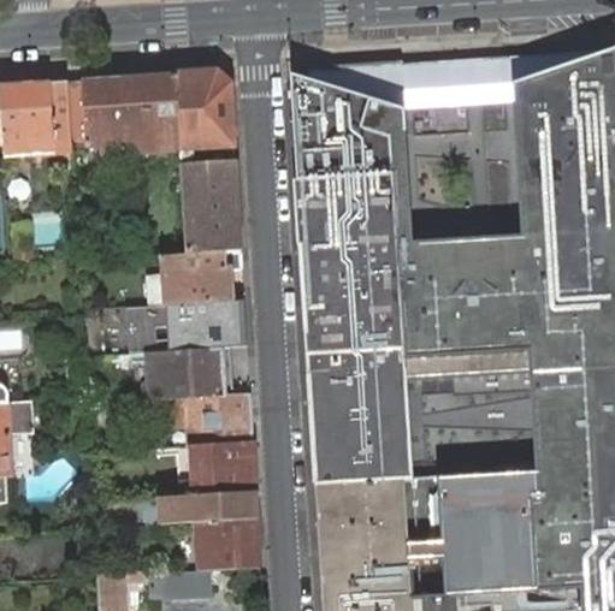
[(352,90),(289,71),(311,481),(397,475),(404,594),(441,592),(580,585),(581,610),(614,610),(614,46),(510,79),(520,235),(408,239),(402,107),(352,90)]
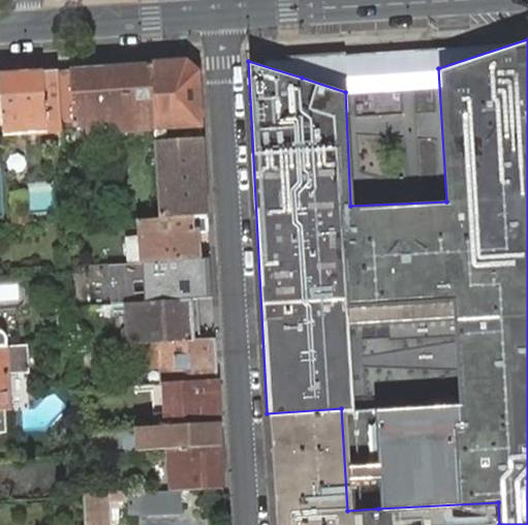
[(161,60),(150,61),(154,125),(157,171),(160,216),(195,214),(207,213),(200,121),(197,69),(186,59),(161,60)]
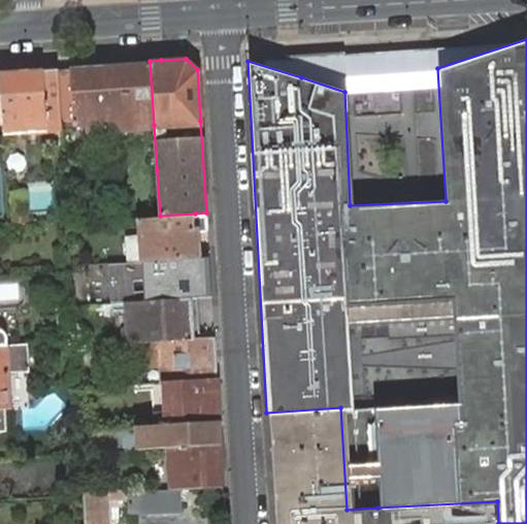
[(150,61),(103,64),(107,127),(154,125),(150,61)]
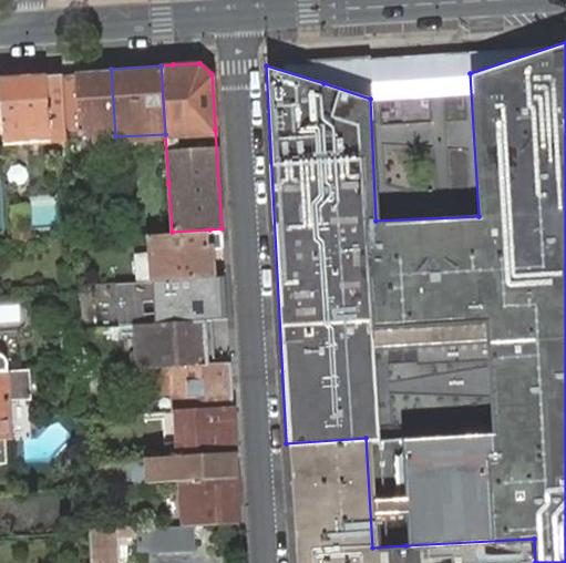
[(76,71),(62,72),(64,126),(65,129),(80,128),(92,128),(92,139),(115,136),(111,69),(89,70),(76,71)]
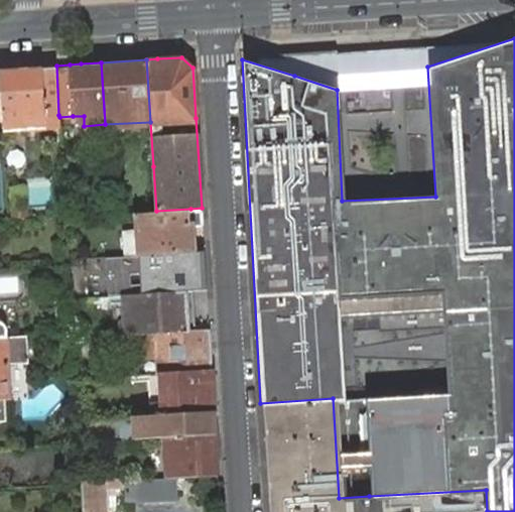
[(56,66),(0,69),(3,118),(4,126),(23,125),(23,127),(24,127),(46,126),(59,125),(59,117),(58,115),(56,66)]
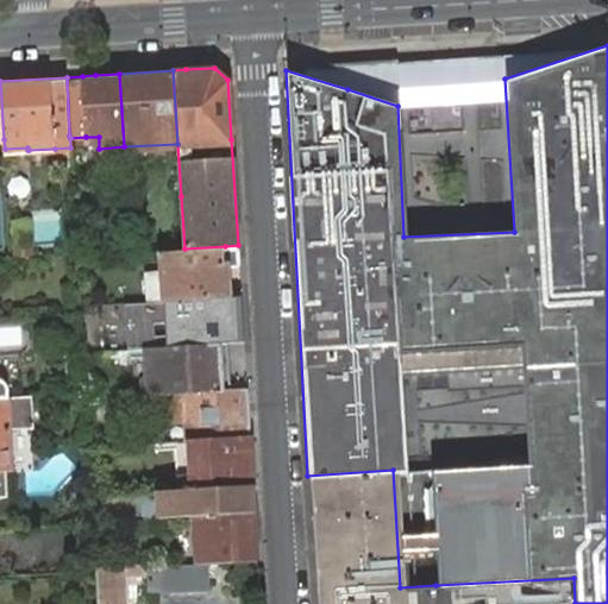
[(146,268),(148,299),(154,299),(164,297),(217,294),(229,294),(226,264),(239,263),(238,245),(225,246),(185,249),(162,250),(163,268),(146,268)]
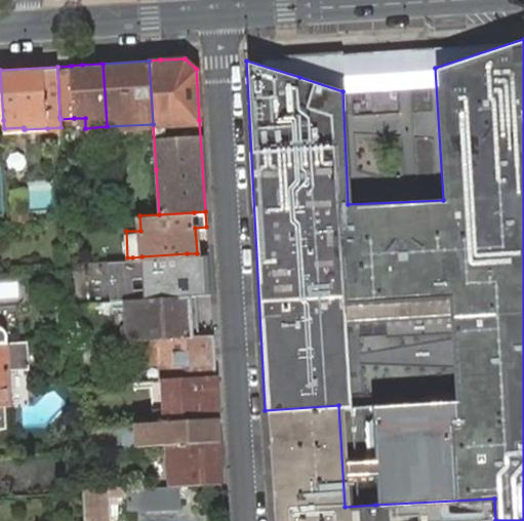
[(187,253),(142,256),(132,257),(135,297),(196,294),(210,293),(209,277),(189,277),(186,277),(186,271),(189,270),(187,253)]
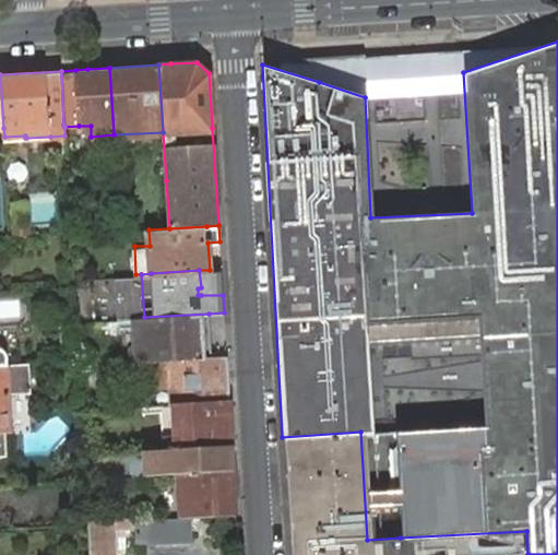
[(209,314),(144,317),(143,317),(133,319),(134,361),(138,361),(145,359),(211,356),(209,314)]
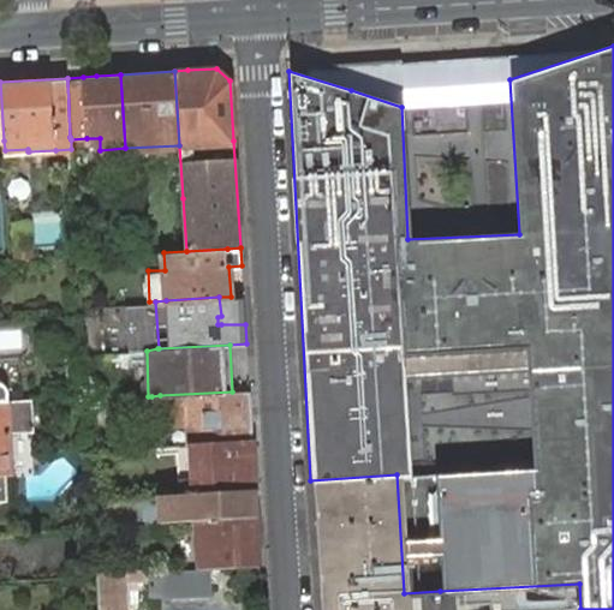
[(161,423),(161,424),(189,423),(190,441),(190,442),(252,438),(249,390),(232,392),(160,395),(151,396),(153,423),(161,423)]
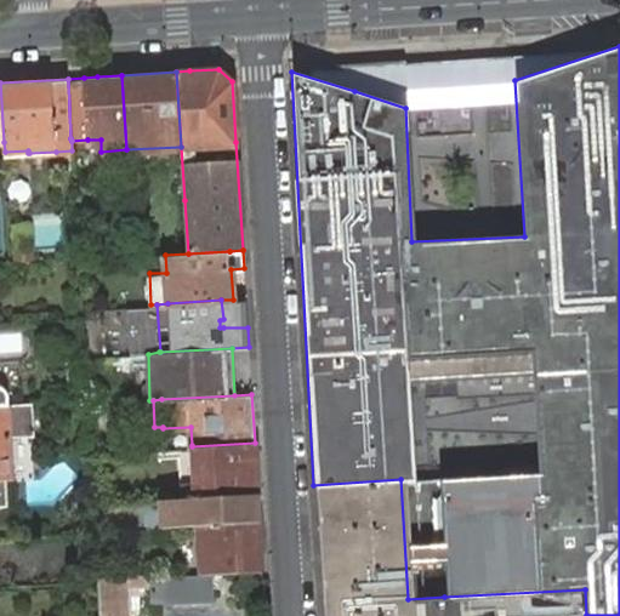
[(34,434),(33,403),(9,404),(0,404),(0,478),(12,478),(10,435),(34,434)]
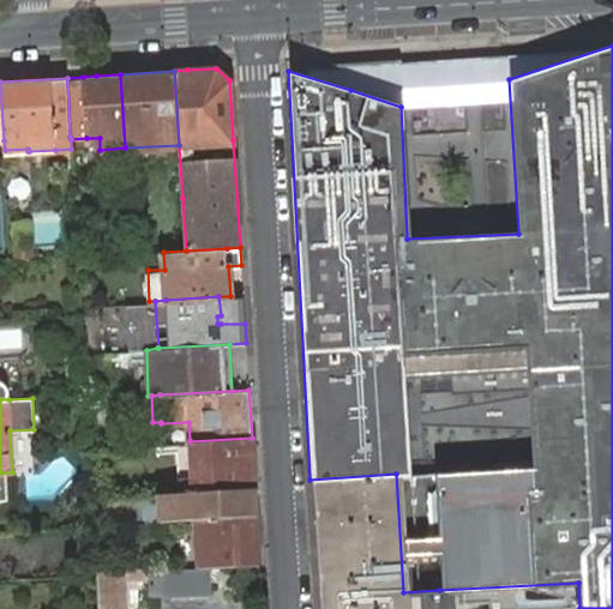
[(256,487),(252,438),(190,441),(193,476),(179,477),(180,492),(193,490),(256,487)]
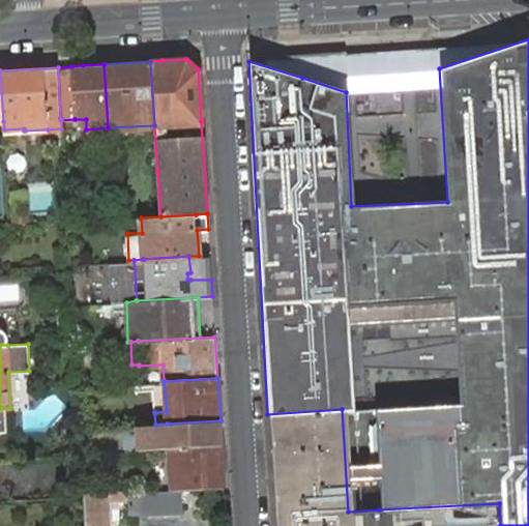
[(153,382),(154,412),(167,411),(164,381),(153,382)]
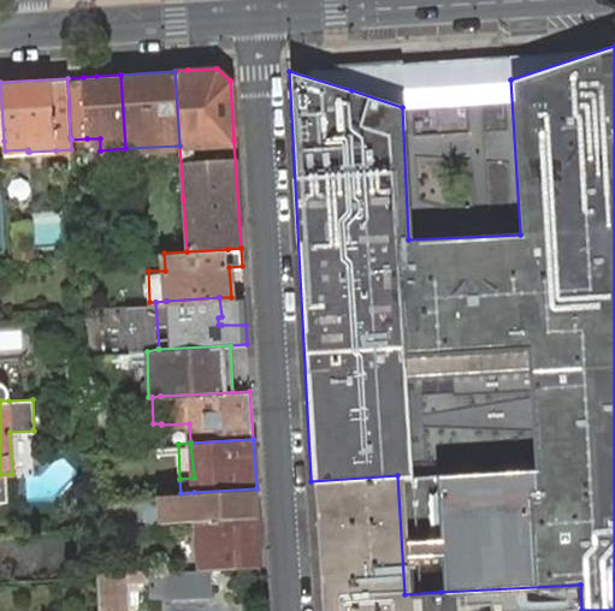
[(12,474),(0,474),(0,487),(13,487),(12,474)]
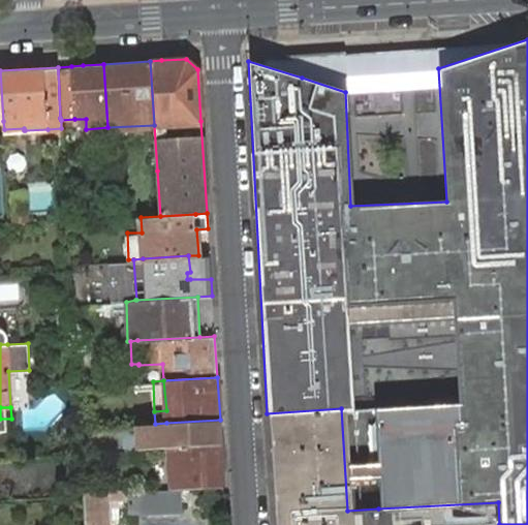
[(341,408),(267,413),(273,524),(348,524),(348,519),(347,511),(341,408)]
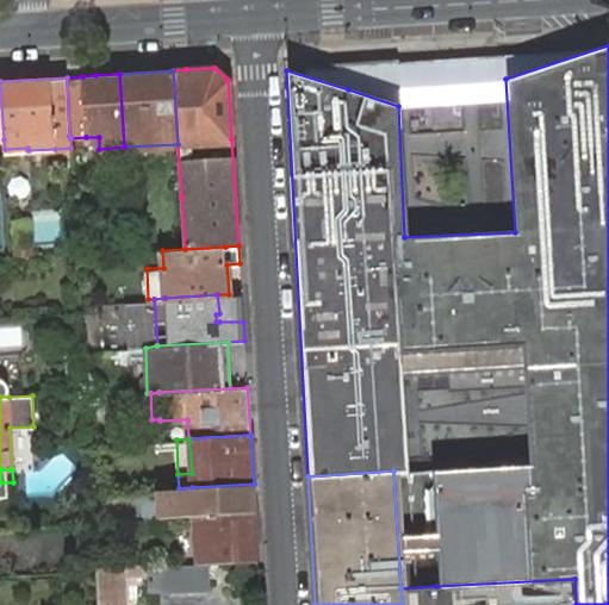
[(255,511),(254,484),(192,487),(179,488),(151,490),(151,493),(138,493),(138,513),(153,512),(153,517),(194,515),(255,511)]
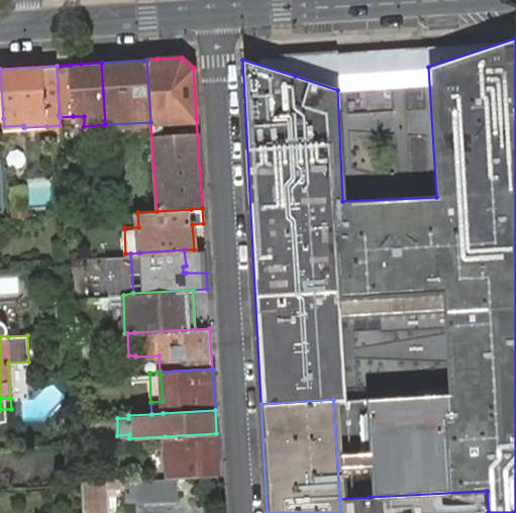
[(216,433),(165,436),(168,476),(177,476),(219,474),(216,433)]
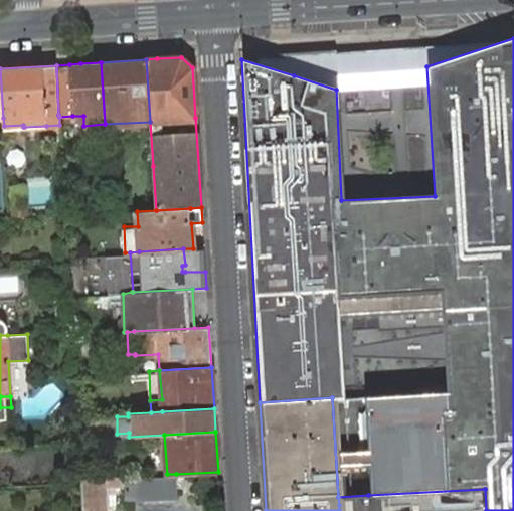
[(167,474),(125,476),(125,484),(125,487),(125,498),(177,496),(176,474),(167,474)]
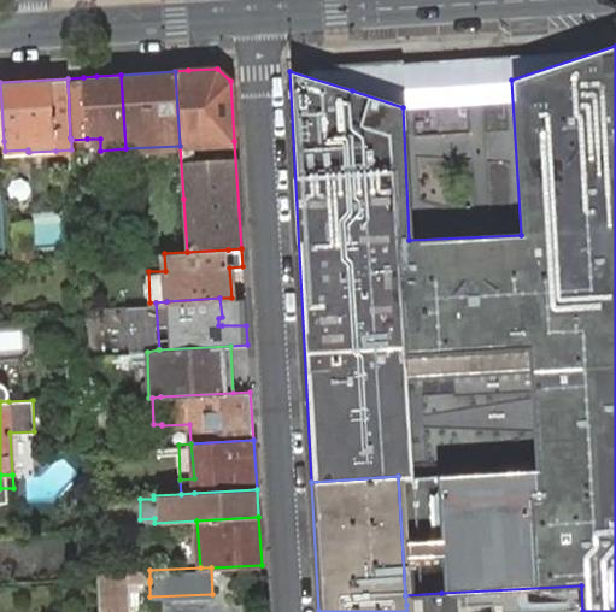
[(122,571),(99,571),(99,575),(100,611),(124,611),(123,580),(122,571)]
